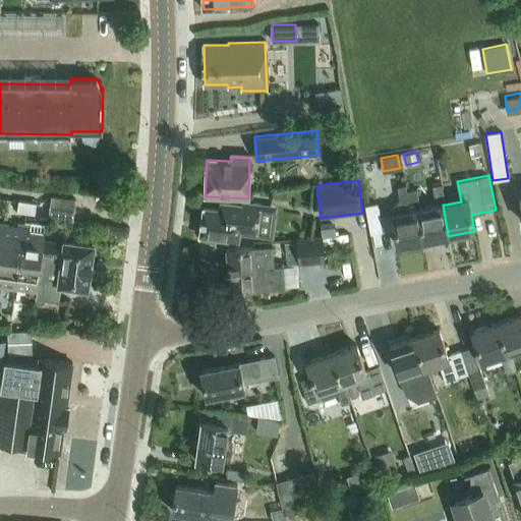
[(436,207),(420,210),(417,210),(423,241),(448,236),(443,205),(446,205),(442,184),(431,186),(436,207)]
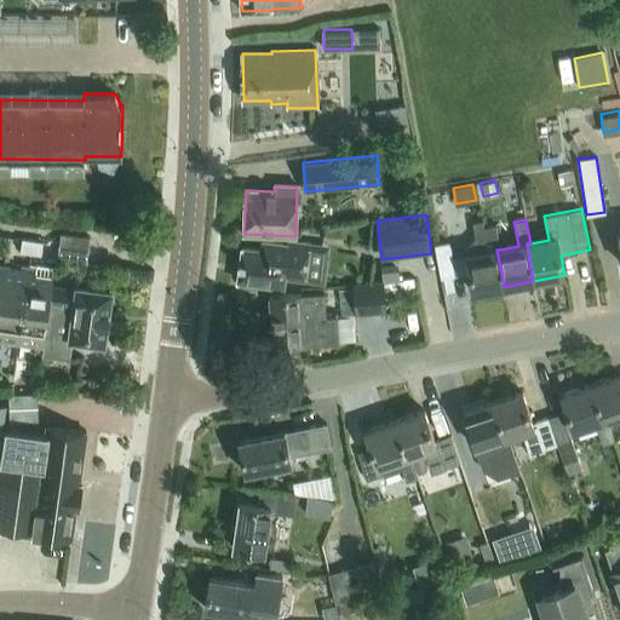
[(483,228),(482,220),(474,223),(476,237),(465,248),(466,256),(472,293),(504,287),(497,250),(500,250),(495,225),(483,228)]
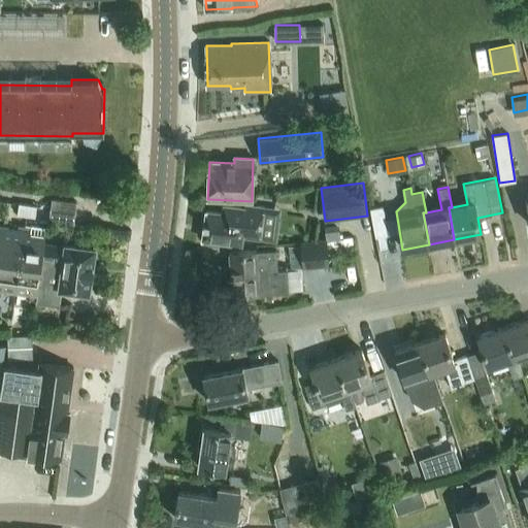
[(74,224),(77,202),(53,199),(50,221),(74,224)]
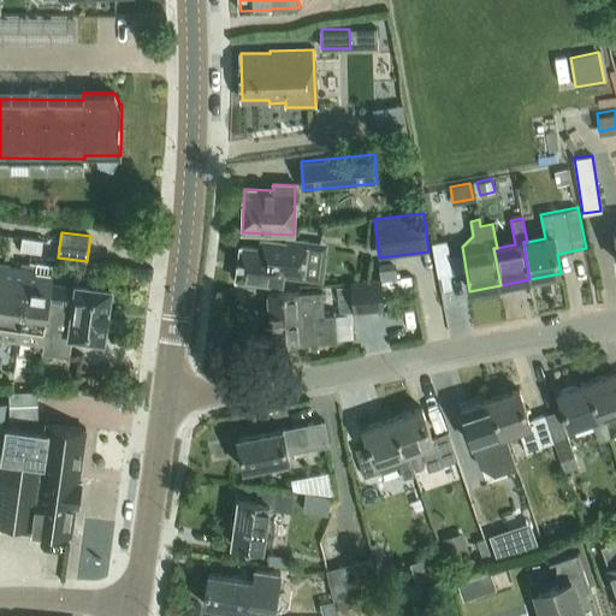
[(42,240),(22,237),(21,249),(41,252),(42,240)]
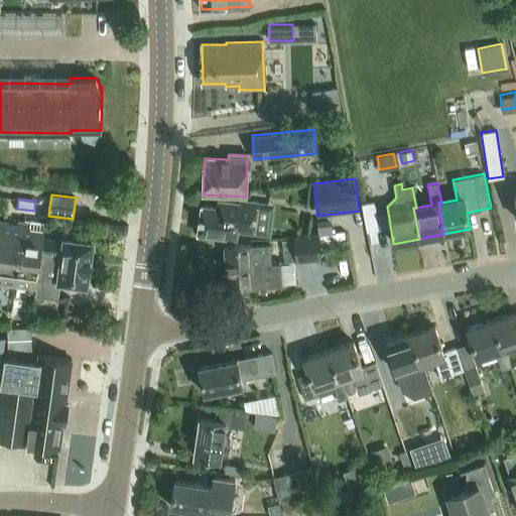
[(258,205),(254,204),(240,203),(240,204),(218,201),(217,210),(201,208),(198,235),(236,240),(237,230),(255,233),(258,205)]
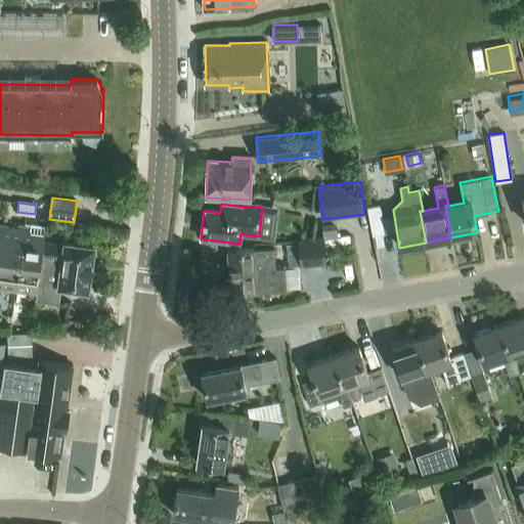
[(385,232),(380,204),(367,207),(373,234),(385,232)]
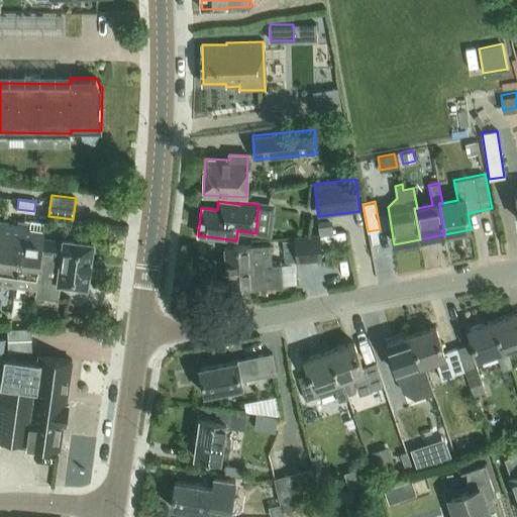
[(0,289),(1,290),(1,286),(28,290),(28,294),(35,295),(43,238),(44,226),(39,226),(39,229),(30,228),(31,221),(18,219),(17,226),(8,224),(8,221),(0,219),(0,289)]
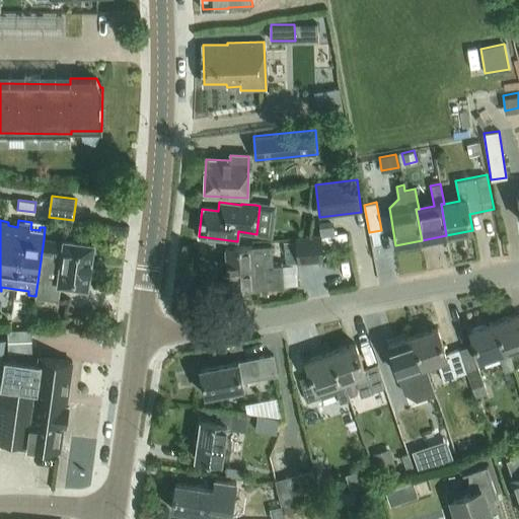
[(321,235),(321,236),(335,235),(332,221),(319,222),(320,235),(321,235)]
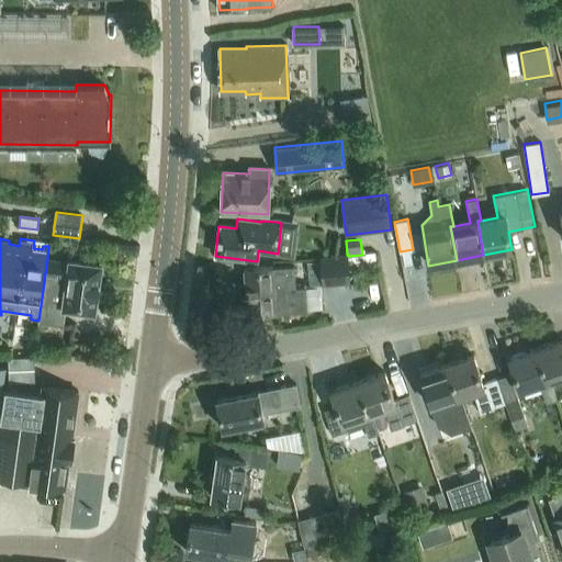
[(348,255),(347,255),(319,257),(322,285),(350,283),(348,256),(348,255)]
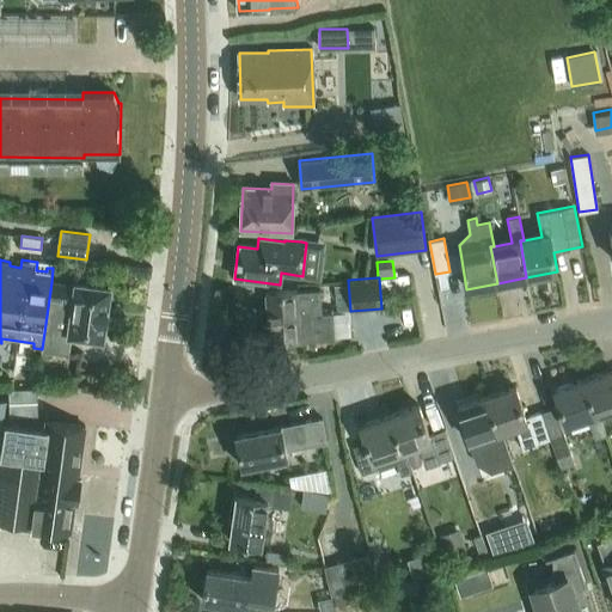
[(75,283),(75,286),(51,282),(42,349),(68,353),(71,336),(104,341),(111,288),(75,283)]
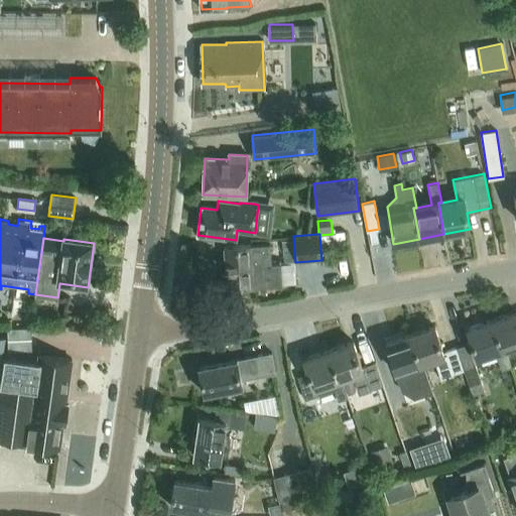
[(258,285),(281,284),(280,263),(265,264),(264,245),(225,248),(227,288),(258,286),(258,285)]
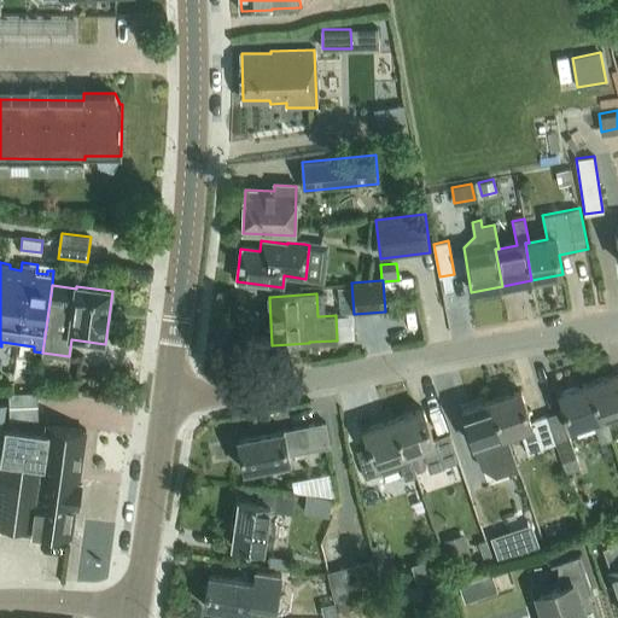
[(617,372),(589,383),(601,418),(605,417),(617,412),(617,372)]
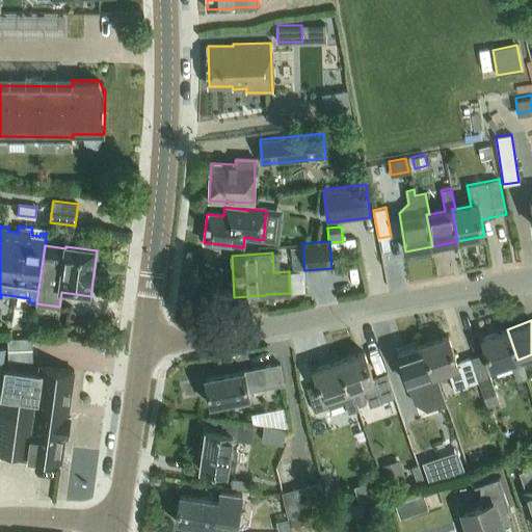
[(527,378),(521,358),(517,360),(507,329),(482,338),(493,369),(510,362),(517,381),(527,378)]
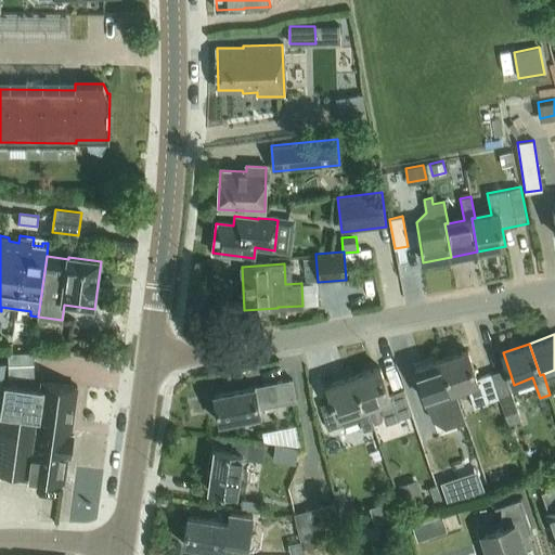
[(452,391),(455,390),(468,386),(475,407),(500,398),(492,377),(478,382),(468,350),(441,360),(452,391)]
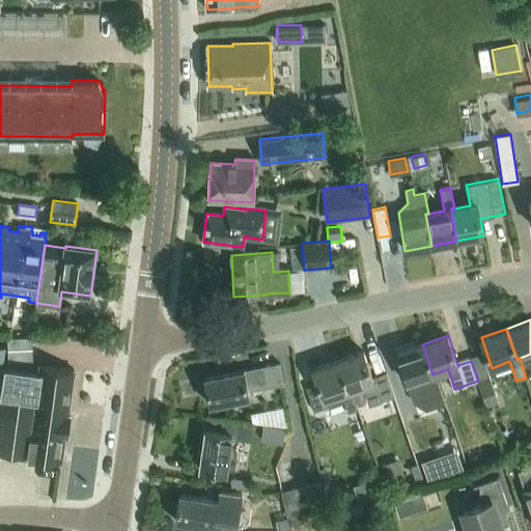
[(33,360),(32,337),(8,338),(9,361),(33,360)]
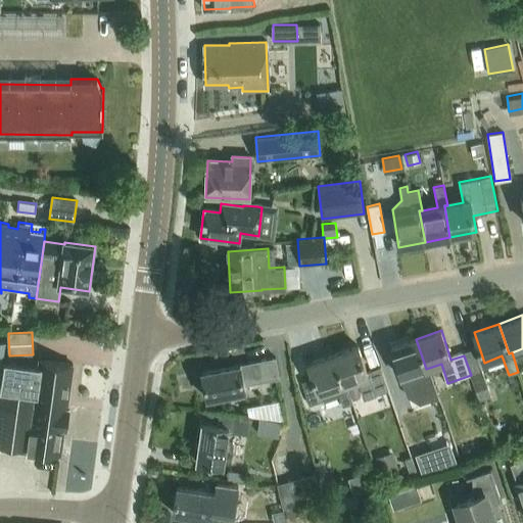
[(430,401),(439,398),(435,387),(429,368),(426,369),(416,339),(391,347),(396,364),(408,396),(421,405),(430,401)]
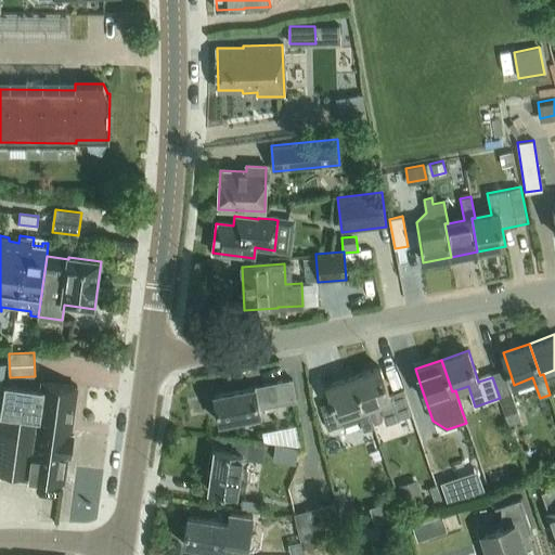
[(381,366),(353,376),(364,408),(368,407),(379,402),(382,410),(387,423),(399,418),(412,414),(403,389),(389,394),(381,366)]
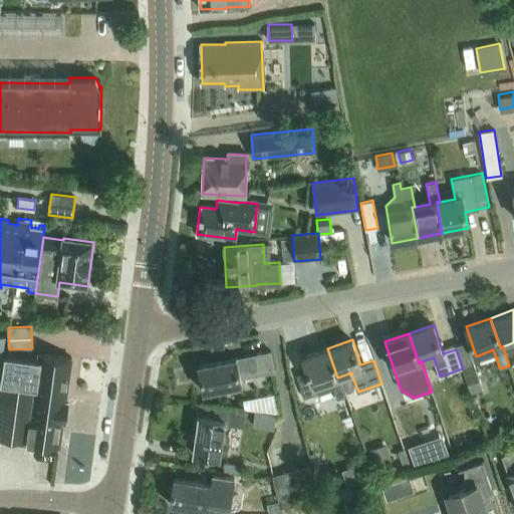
[(466,379),(471,394),(483,390),(478,375),(474,364),(468,345),(456,349),(463,368),(466,379)]
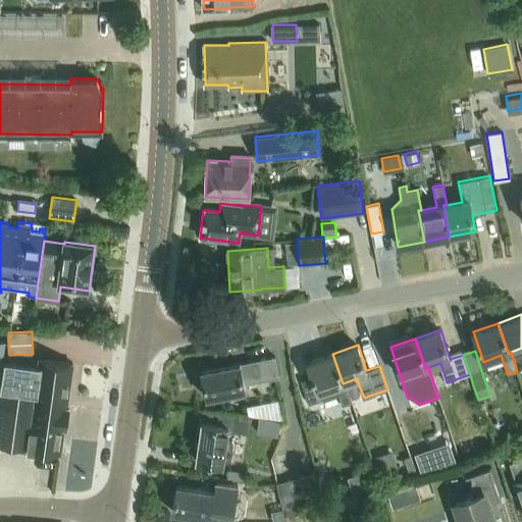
[(313,377),(302,380),(310,404),(321,400),(321,399),(338,393),(343,405),(352,402),(346,382),(343,383),(332,354),(308,362),(313,377)]
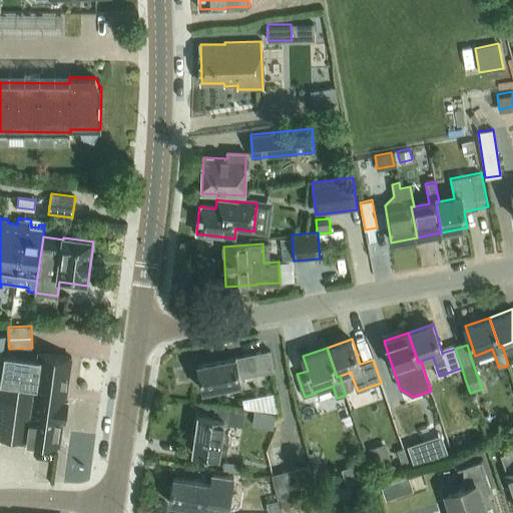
[(271,352),(236,358),(236,357),(198,364),(202,391),(240,384),(239,376),(274,370),(271,352)]
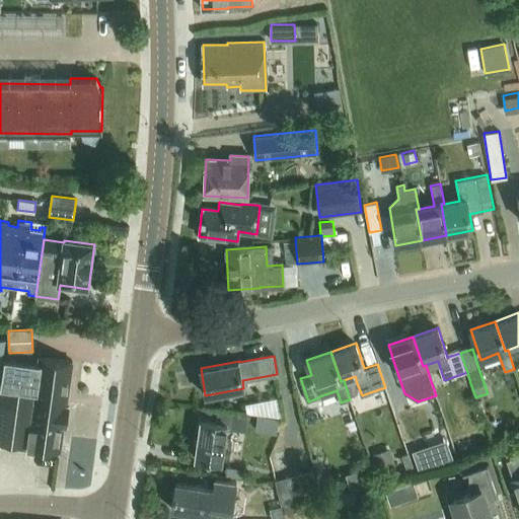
[(40,363),(6,359),(0,403),(0,440),(28,444),(27,446),(59,451),(63,425),(67,425),(67,423),(70,420),(71,413),(69,409),(70,406),(66,405),(68,392),(69,392),(73,361),(41,357),(40,363)]
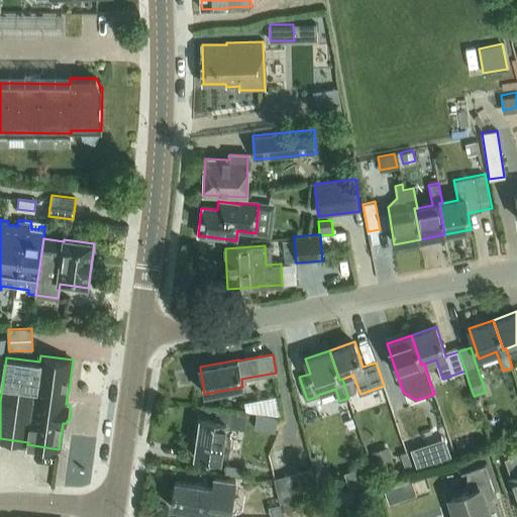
[(194,456),(220,460),(221,460),(222,455),(228,456),(230,438),(224,437),(226,426),(244,429),(246,415),(217,411),(215,420),(200,418),(194,456)]
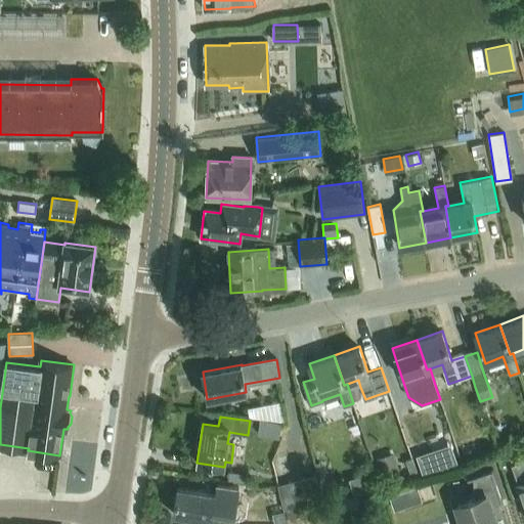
[(264,420),(263,423),(265,435),(277,438),(281,424),(264,420)]
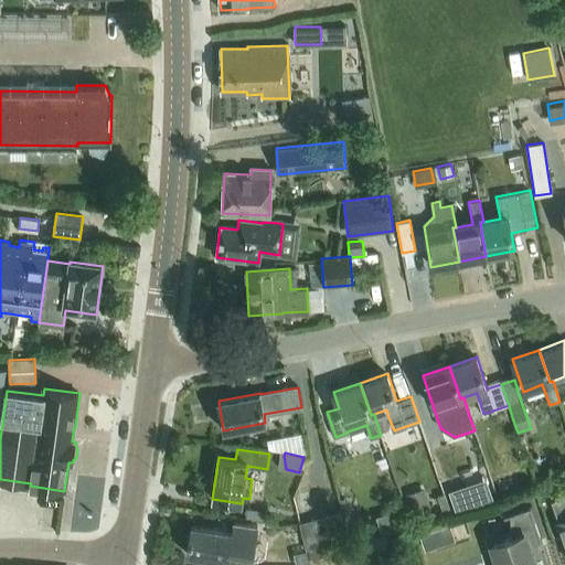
[(465,483),(450,489),(457,510),(472,504),(465,483)]
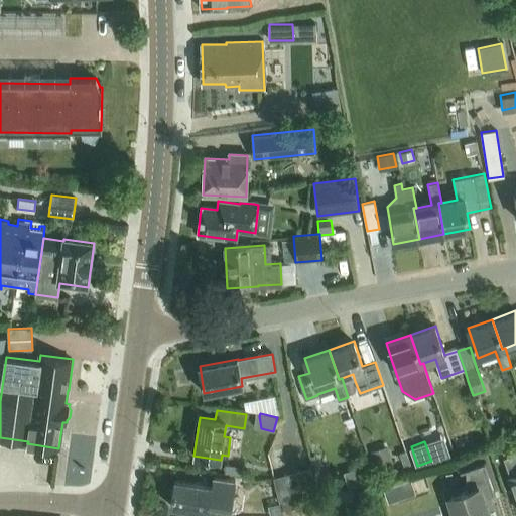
[(371,450),(378,472),(394,467),(387,445),(371,450)]
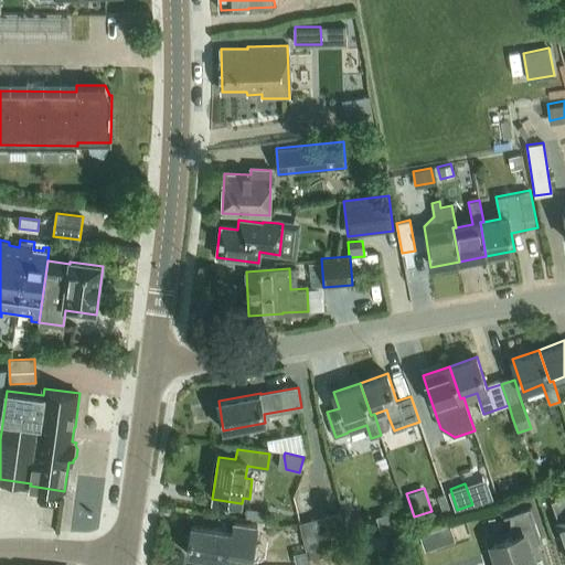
[(564,551),(564,496),(548,501),(564,551)]
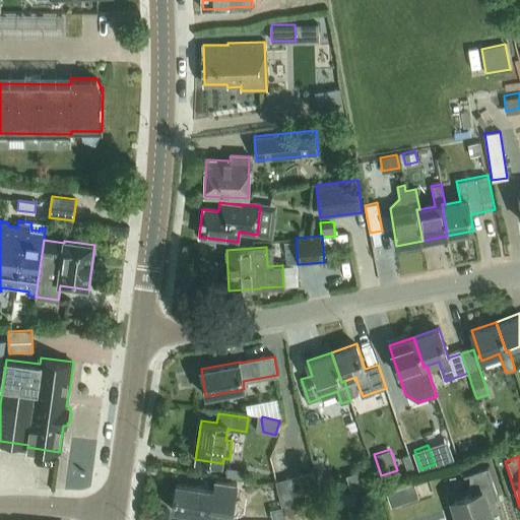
[(242,469),(228,467),(226,476),(241,478),(242,469)]
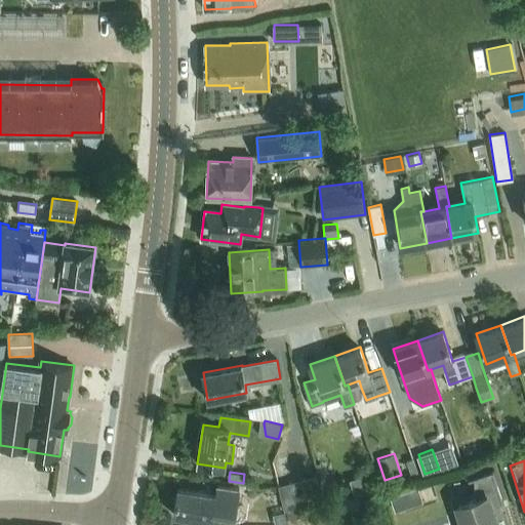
[(455,505),(454,506),(460,524),(508,524),(490,472),(473,478),(473,500),(456,507),(455,505)]
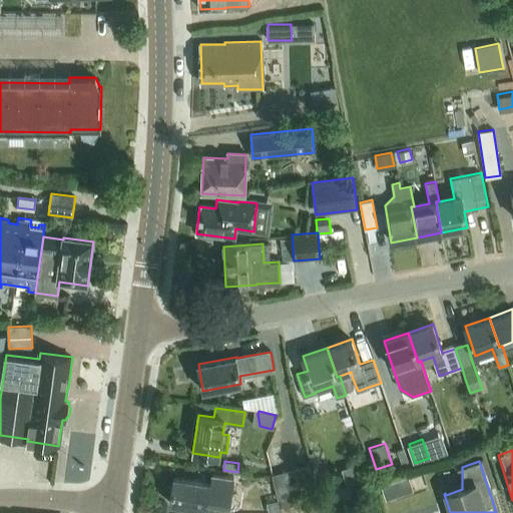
[(297,468),(303,493),(316,490),(310,465),(297,468)]
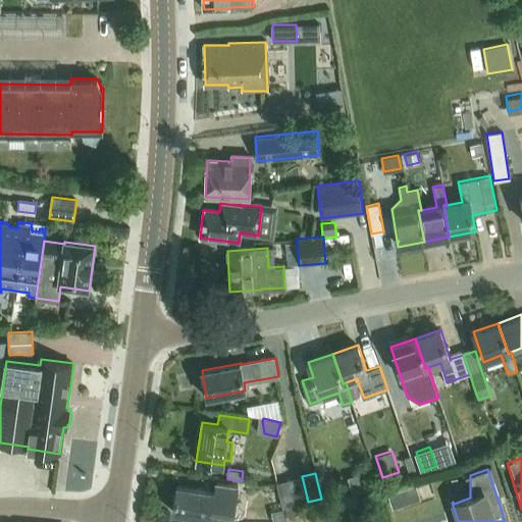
[(290,479),(296,505),(308,502),(302,476),(290,479)]
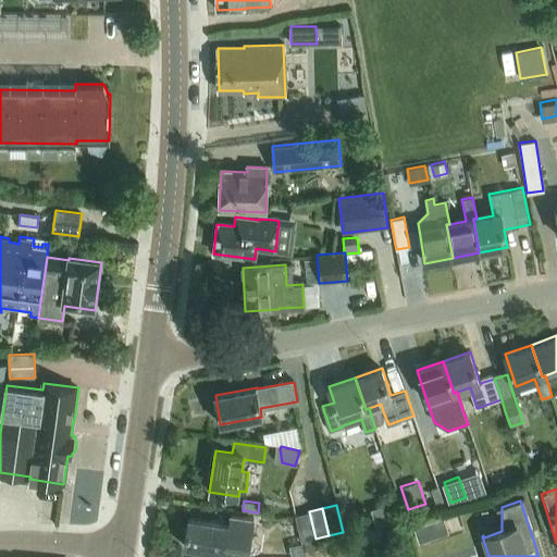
[(316,539),(309,511),(295,515),(302,542),(316,539)]
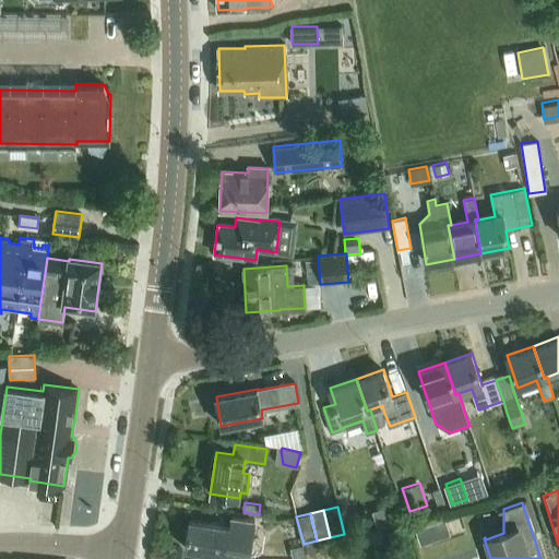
[(232,516),(230,526),(190,520),(185,548),(227,555),(228,545),(250,549),(254,520),(232,516)]
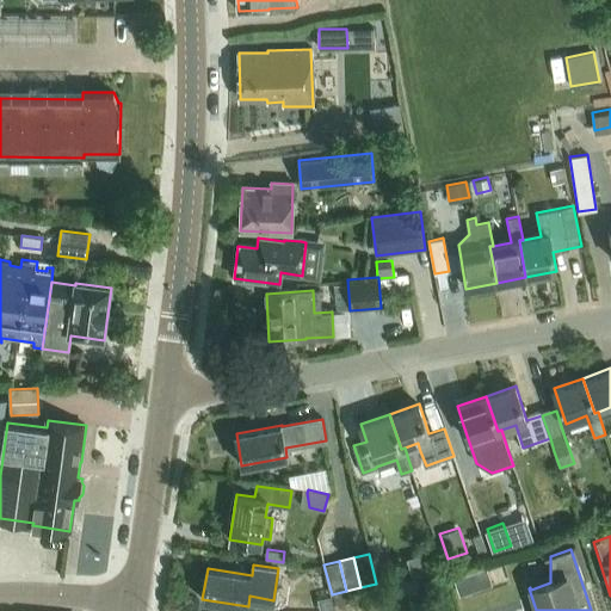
[(469,572),(455,576),(460,594),(475,590),(469,572)]
